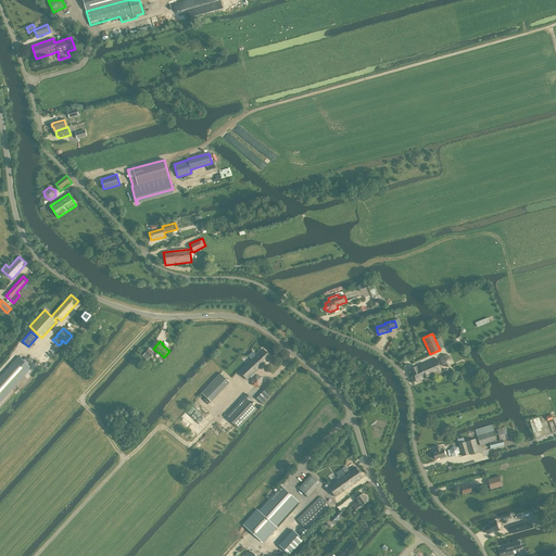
[(143,355),(142,356),(148,361),(149,359),(154,353),(149,349),(143,355)]
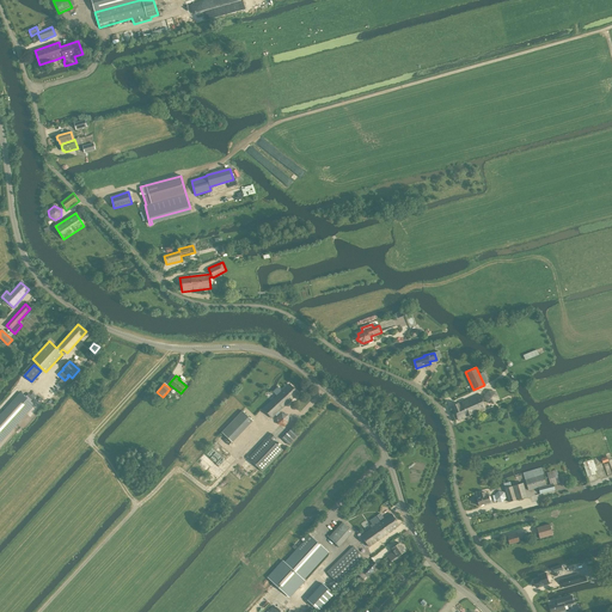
[(271,418),(274,416),(275,415),(276,416),(276,417),(277,424),(285,427),(289,422),(288,415),(281,412),(281,414),(279,411),(299,393),(289,384),(282,391),(277,386),(271,391),(274,393),(274,395),(276,397),(263,409),(271,418)]
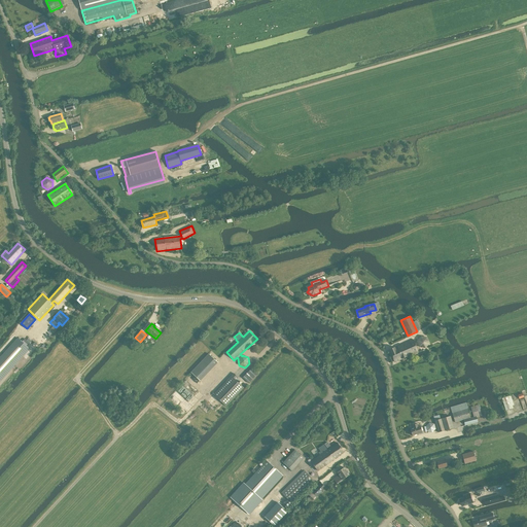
[(0,380),(1,381),(30,349),(18,338),(0,357),(0,380)]
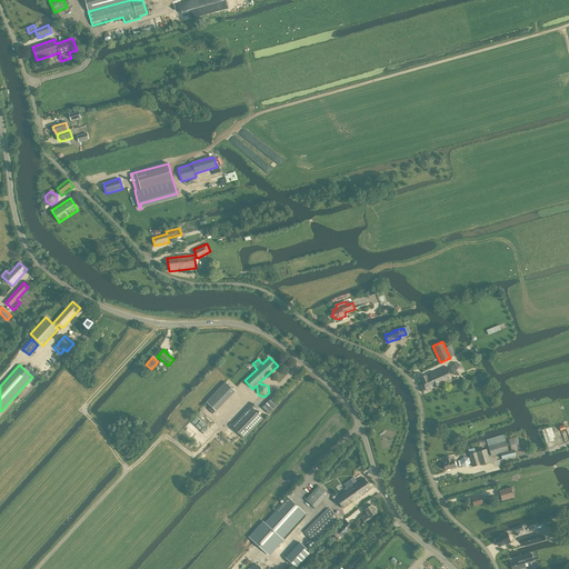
[(420,378),(426,391),(451,380),(446,368),(426,377),(425,376),(420,378)]
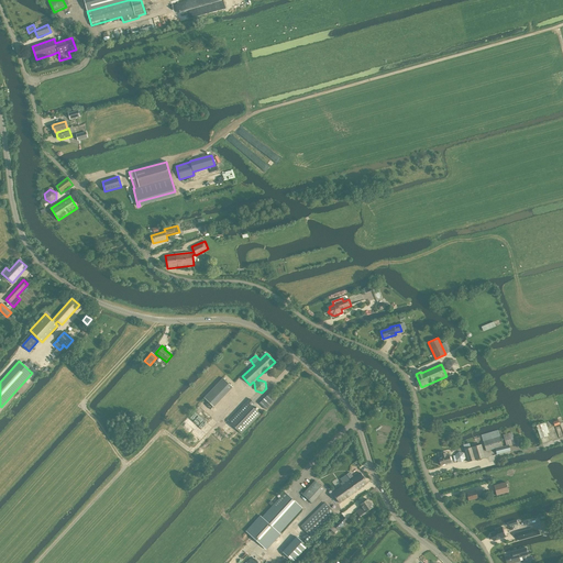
[(222,378),(219,383),(229,392),(233,387),(224,379),(223,379),(222,378)]
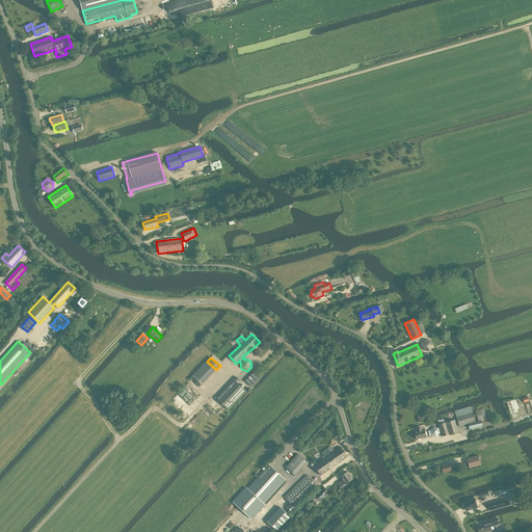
[(260,377),(254,372),(245,381),(250,387),(260,377)]
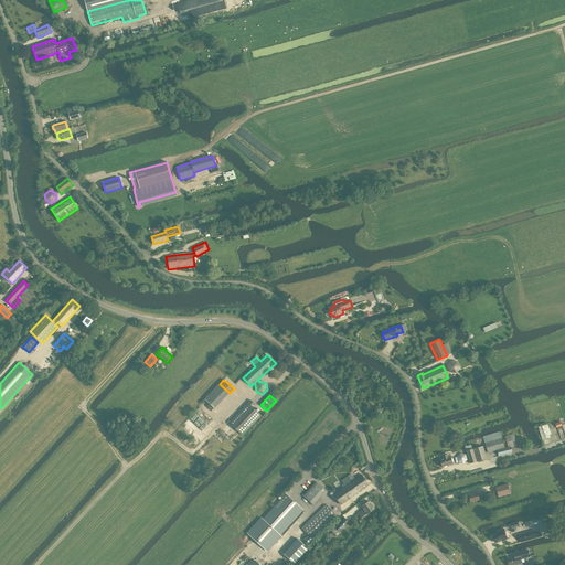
[(254,404),(251,401),(228,423),(242,436),(260,416),(252,407),(254,404)]
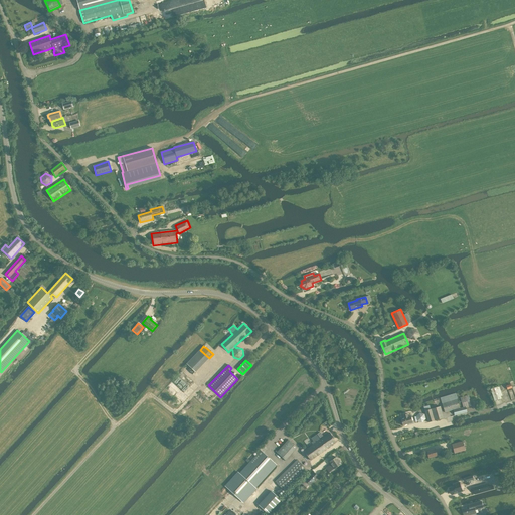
[(497,387),(490,389),(494,401),(501,398),(501,396),(497,387)]
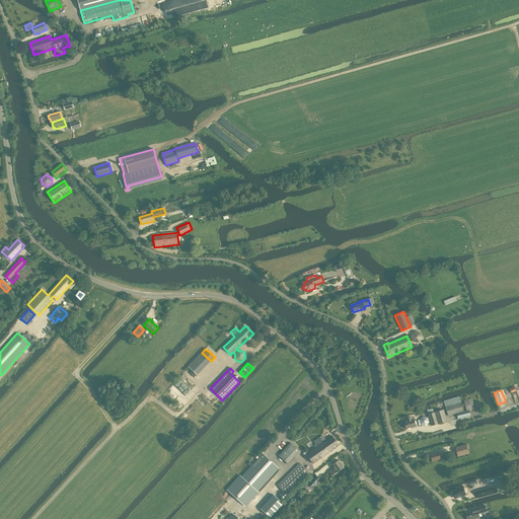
[(448,416),(456,414),(458,419),(470,416),(469,412),(474,410),(471,398),(463,400),(466,411),(463,412),(459,396),(443,401),(448,416)]
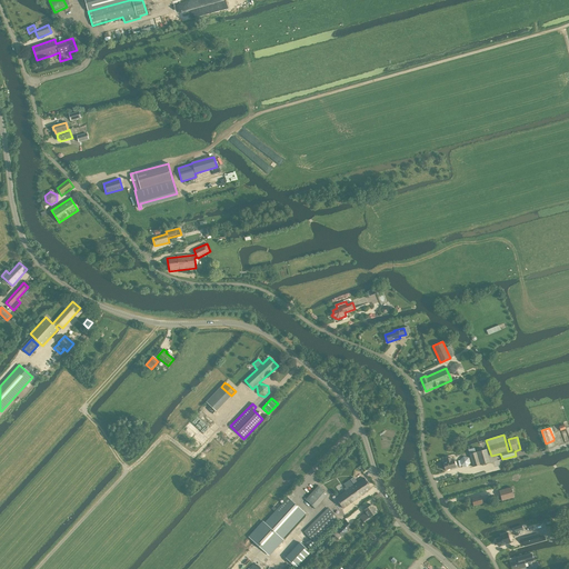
[(487,449),(476,452),(475,448),(468,449),(473,467),(490,462),(487,449)]
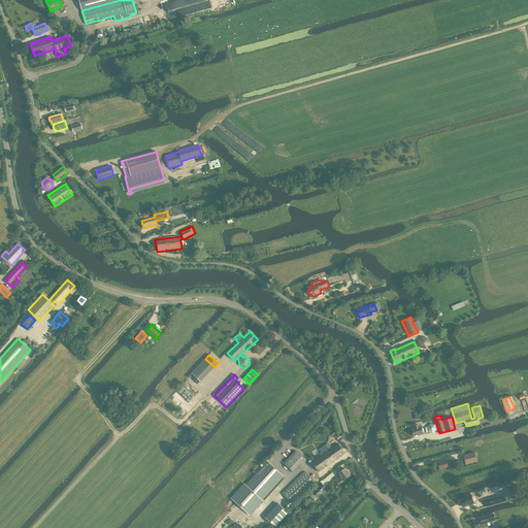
[(414,429),(410,429),(413,436),(423,433),(421,427),(419,427),(418,424),(413,426),(414,429)]
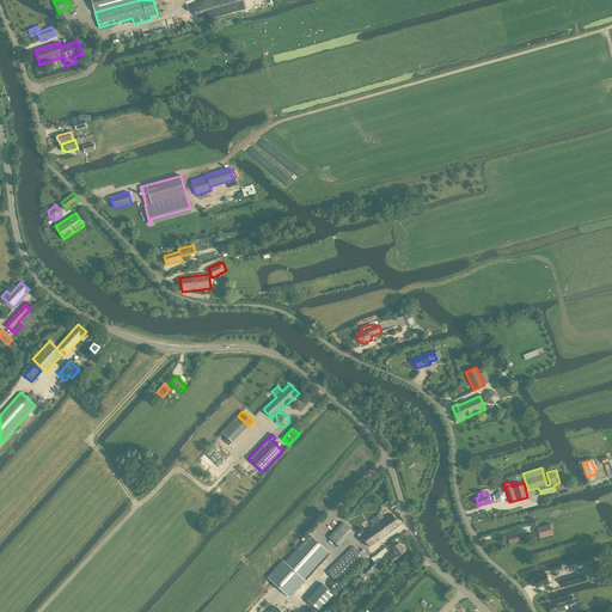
[(505,493),(499,491),(494,495),(496,501),(502,502),(506,499),(505,493)]
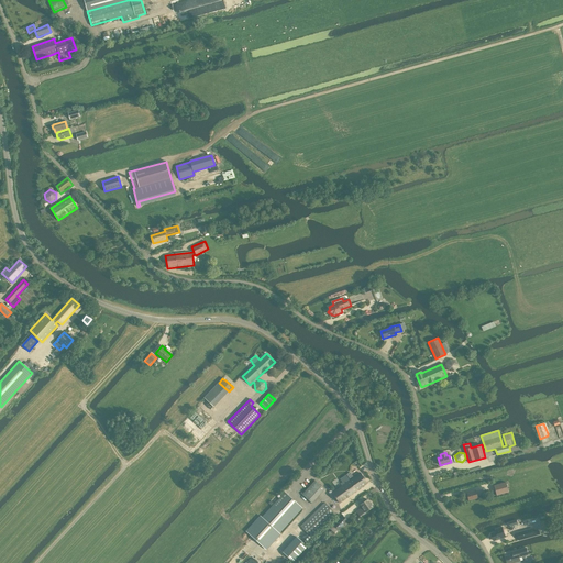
[(340,503),(367,483),(361,473),(349,482),(344,476),(340,479),(344,485),(332,493),(340,503)]
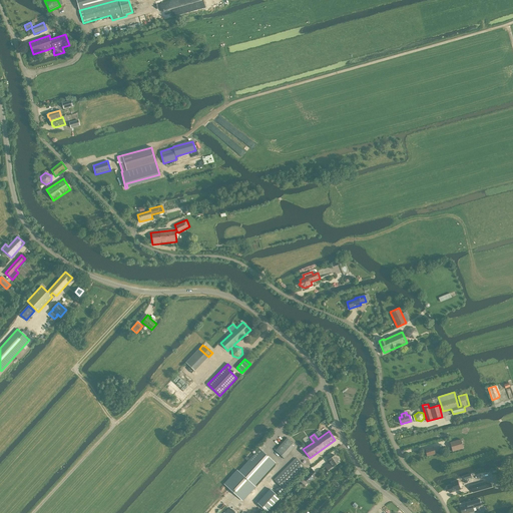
[(289,439),(287,438),(276,451),(284,459),(296,446),(289,439)]
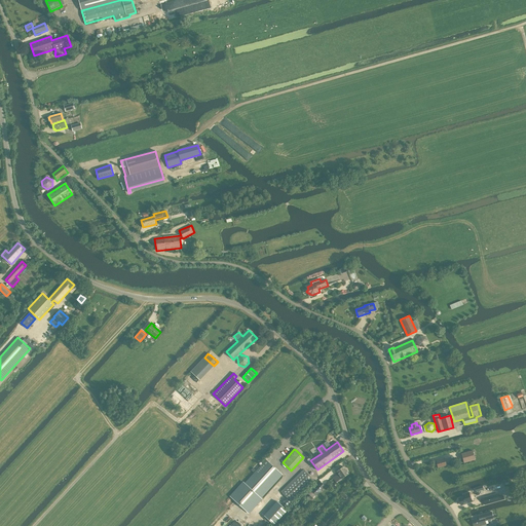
[(461,454),(463,463),(475,459),(473,450),(461,454)]
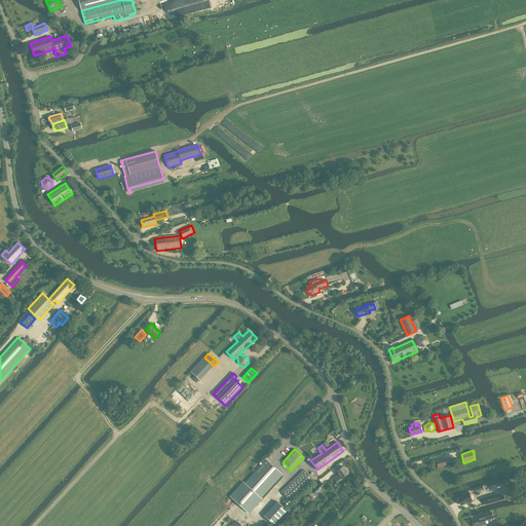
[(447,465),(446,463),(452,462),(451,458),(445,460),(444,458),(436,460),(438,468),(447,465)]
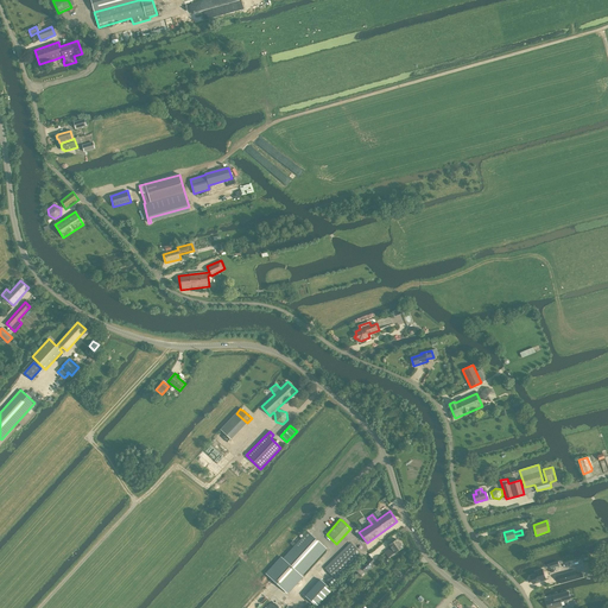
[(282,558),(266,575),(287,593),(302,577),(302,576),(327,549),(308,531),(283,559),(282,558)]
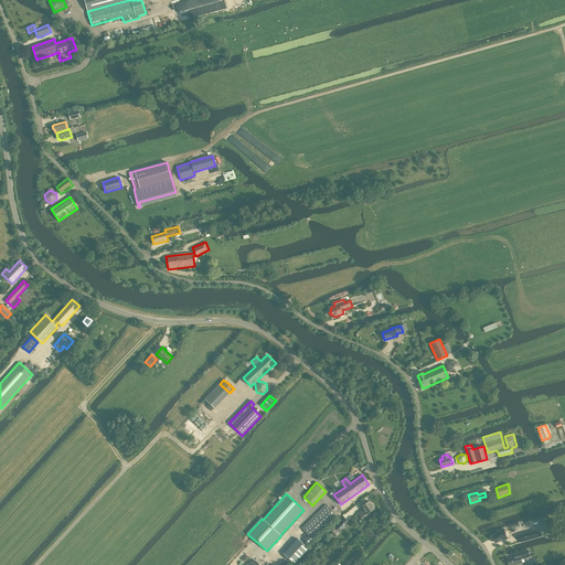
[(362,510),(356,513),(362,519),(365,516),(364,515),(366,514),(374,509),(369,501),(361,507),(363,509),(362,510)]
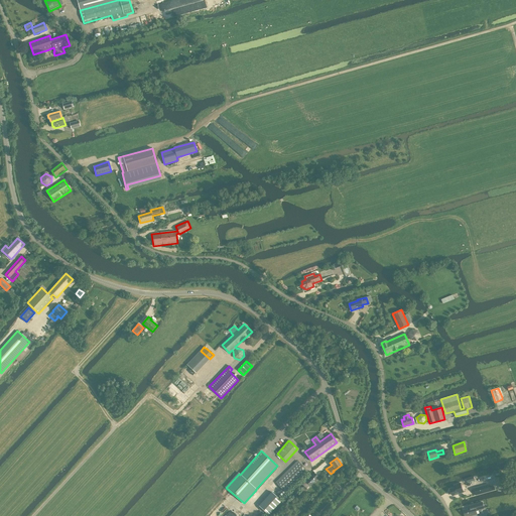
[(290,469),(275,483),(285,493),(307,471),(297,461),(290,469)]
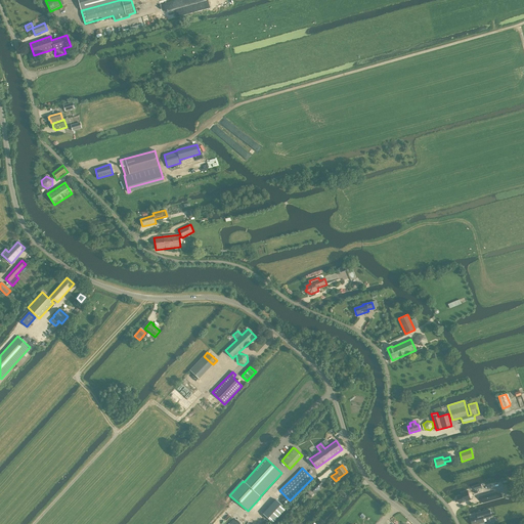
[(310,489),(311,490),(315,493),(323,485),(318,480),(310,489)]
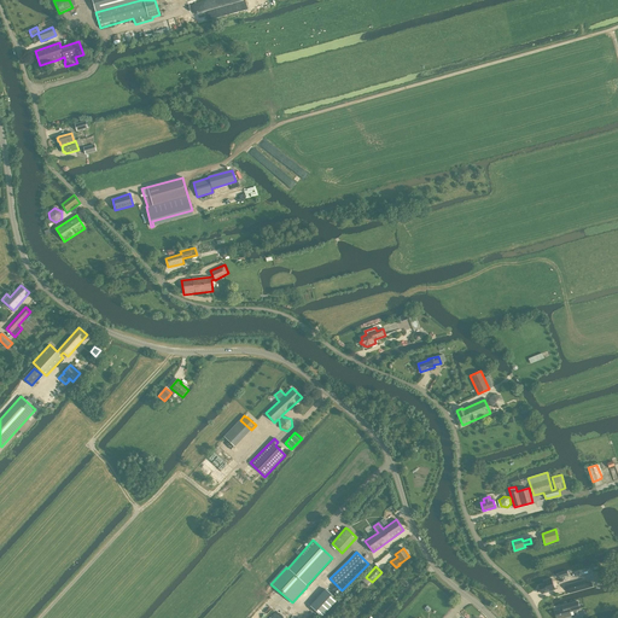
[(544,584),(538,586),(541,594),(554,589),(555,589),(552,579),(543,582),(544,584)]
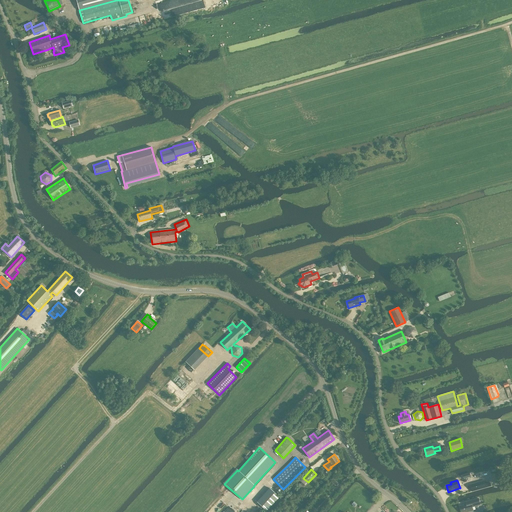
[(484,481),(470,485),(472,491),(472,492),(486,488),(486,487),(484,481)]
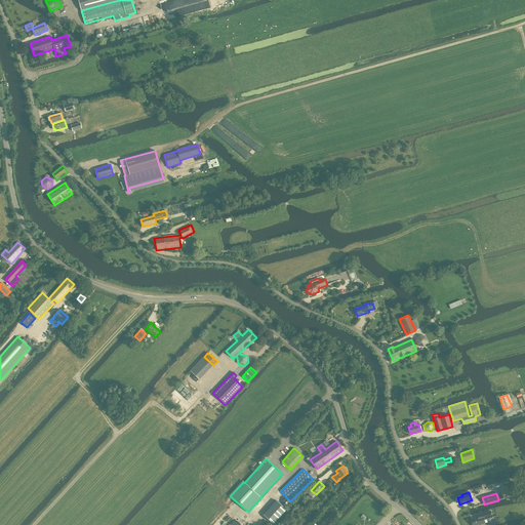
[(276,500),(264,515),(274,524),(286,510),(276,500)]
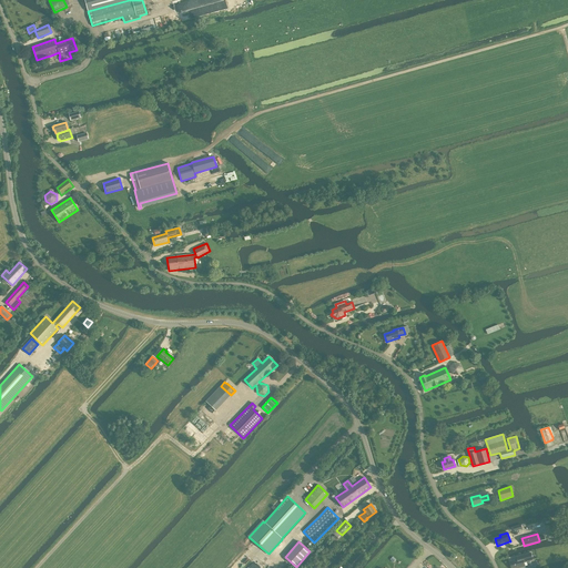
[(520,567),(521,567),(525,567),(525,566),(524,561),(533,559),(531,553),(517,557),(518,559),(510,561),(511,567),(517,567),(521,567),(520,567)]
